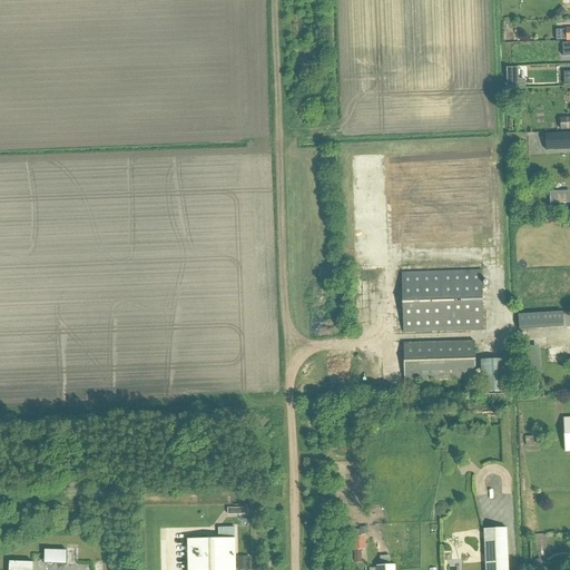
[(556,13),(561,19),(566,15),(560,9),(556,13)]
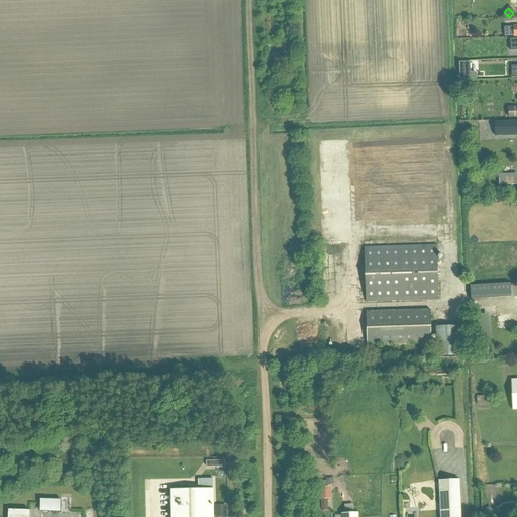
[(468,72),(467,62),(455,62),(456,79),(474,79),(474,72),(468,72)]
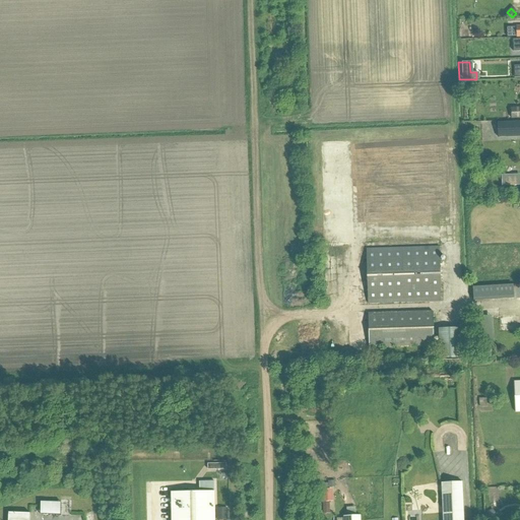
[(519,108),(511,108),(512,119),(519,118),(519,108)]
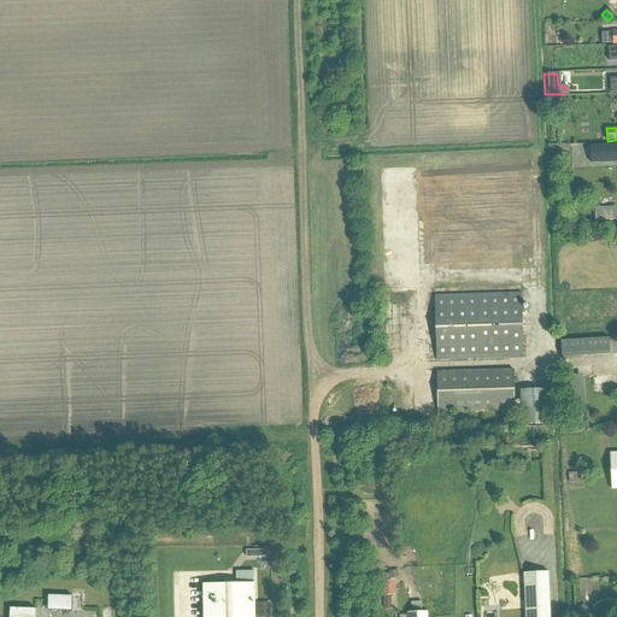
[(429,294),(429,358),(517,358),(517,304),(510,304),(510,294),(429,294)]
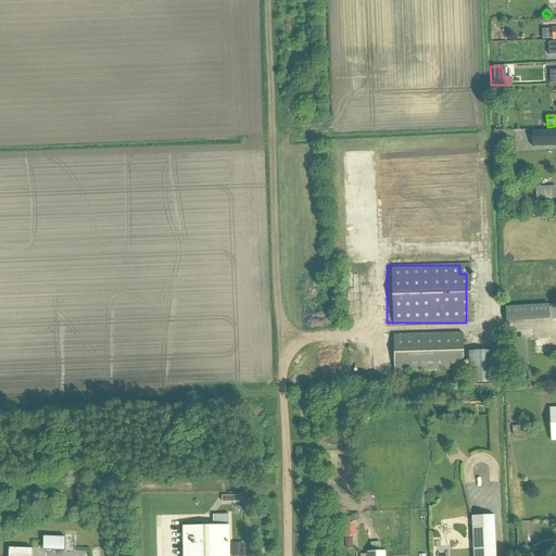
[(505,307),(506,321),(550,319),(548,305),(505,307)]
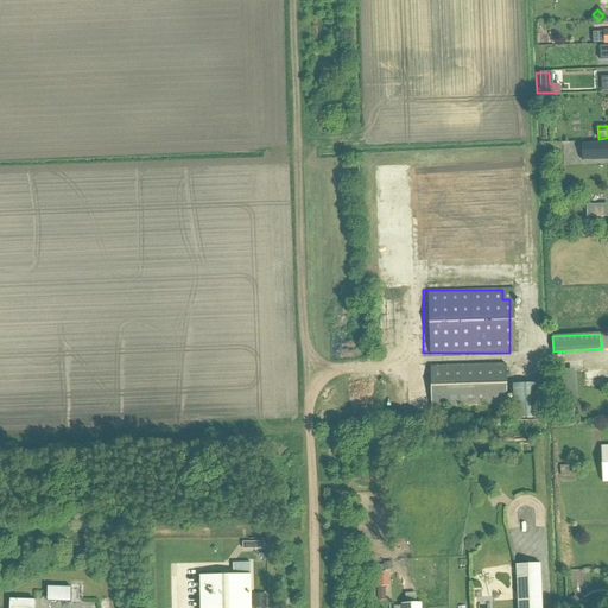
[(502,363),(425,366),(425,384),(448,382),(448,375),(462,375),(462,379),(453,380),(453,382),(502,381),(502,363)]
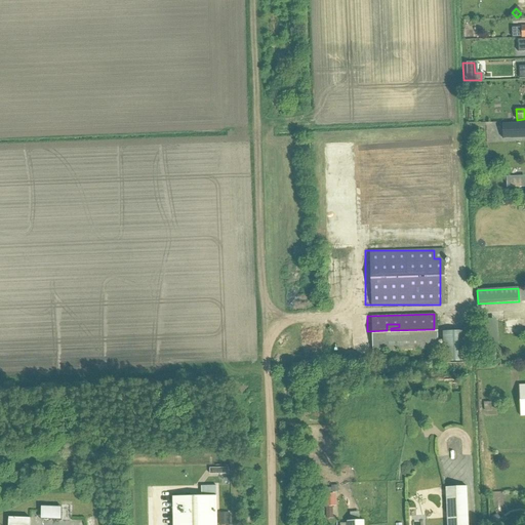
[(489,344),(493,344),(492,319),(481,320),(482,331),(488,330),(489,344)]
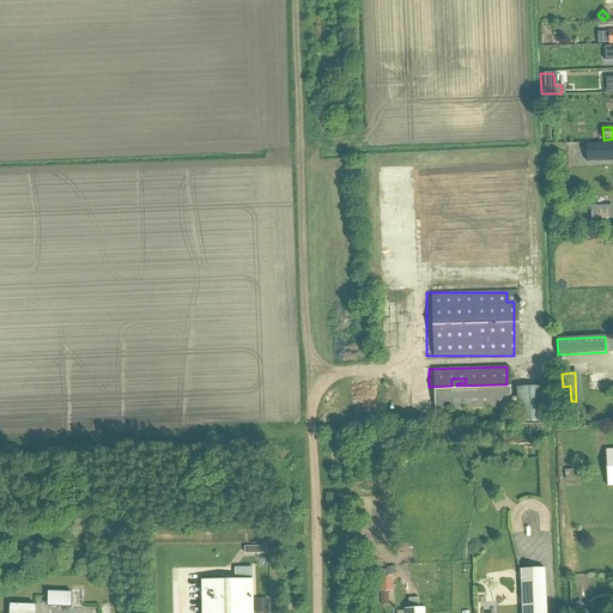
[(517,422),(529,422),(529,387),(513,387),(513,410),(517,410),(517,422)]
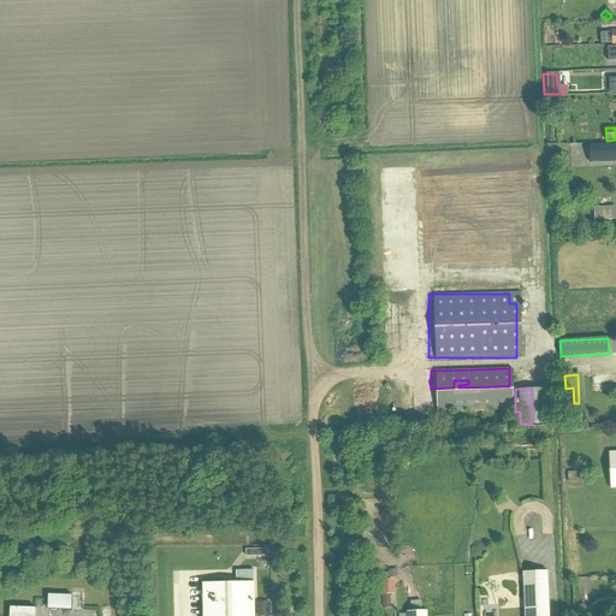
[(564,421),(576,420),(575,412),(564,413),(564,421)]
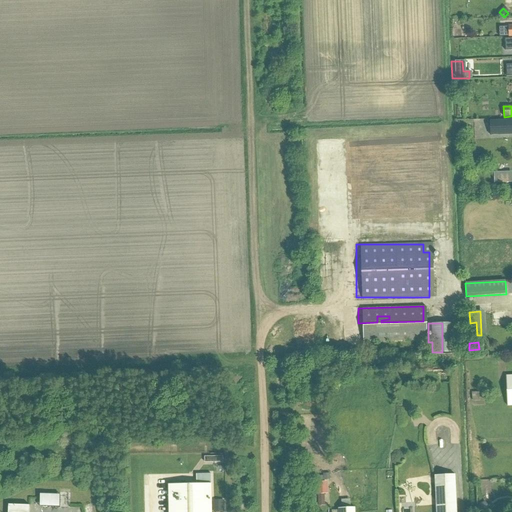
[(211,511),(211,484),(211,474),(196,474),(196,484),(169,485),(169,511),(211,511)]
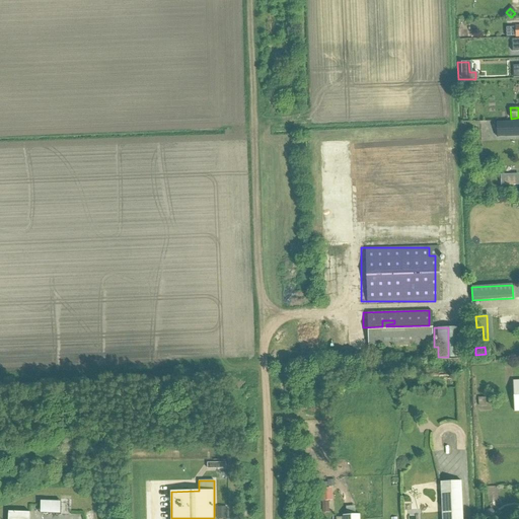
[(441,483),(442,518),(462,518),(461,482),(441,483)]
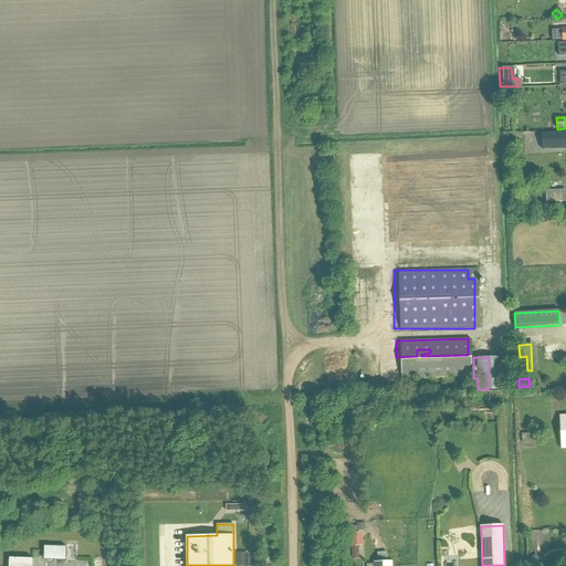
[(363,534),(352,534),(353,561),(360,561),(359,548),(363,548),(363,534)]
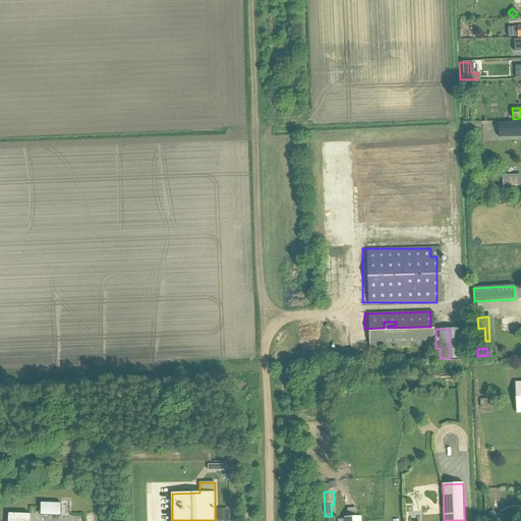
[(61,504),(41,503),(41,515),(60,516),(61,504)]
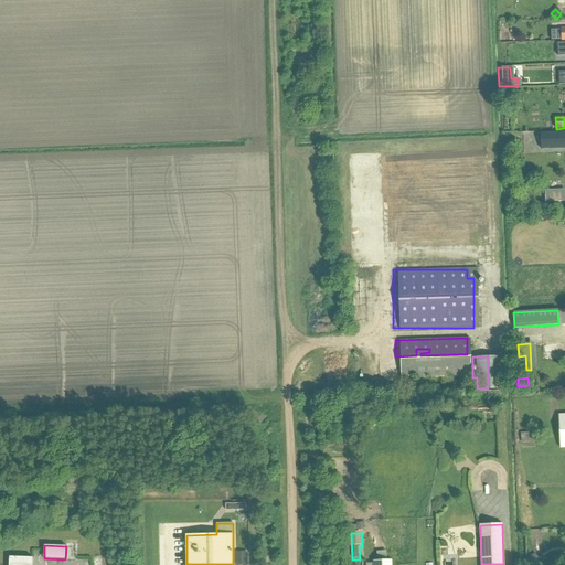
[(247,564),(247,552),(235,552),(235,564),(247,564)]
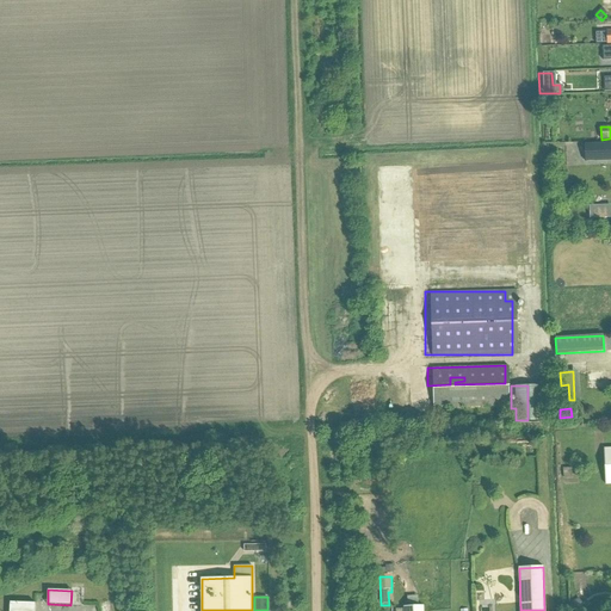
[(572,610),(579,610),(585,608),(578,598),(568,606),(572,610)]
